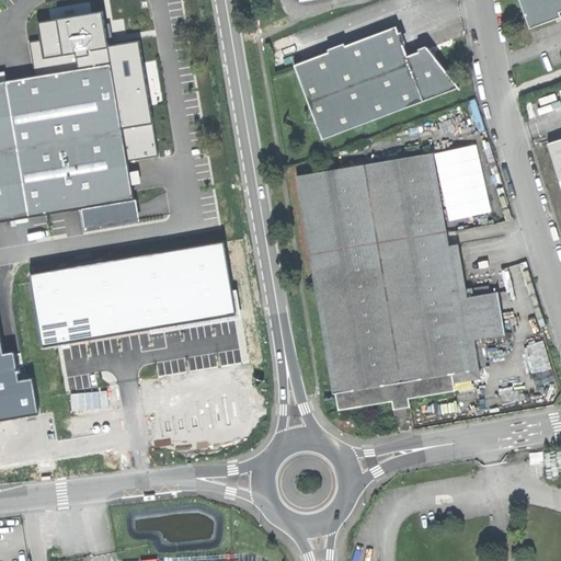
[(560,0),(519,0),(530,29),(560,16),(560,13),(560,12),(560,0)]
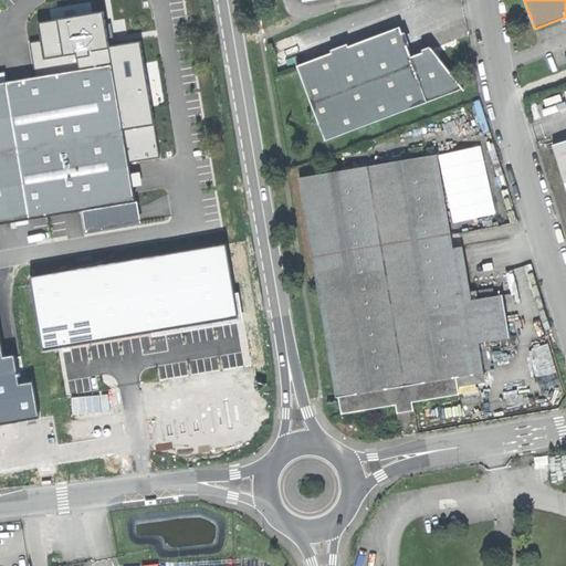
[(0,83),(0,224),(82,212),(134,203),(128,164),(108,48),(105,22),(103,12),(39,23),(42,41),(30,43),(35,79),(0,83)]
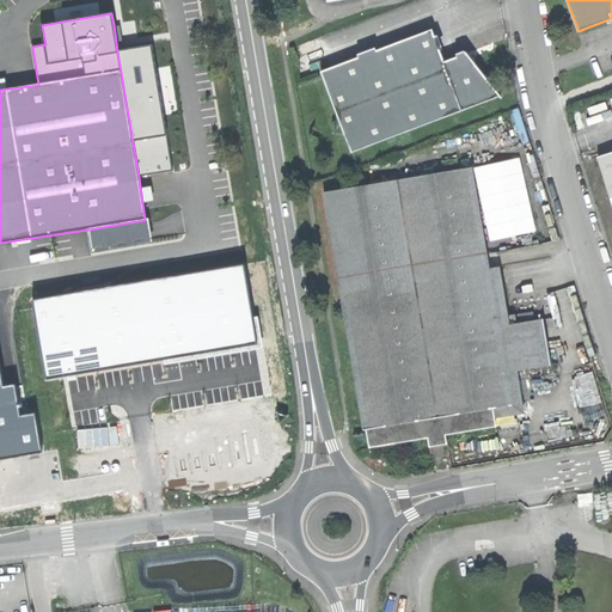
[(116,24),(114,24),(117,51),(127,50),(127,44),(117,31),(116,24)]
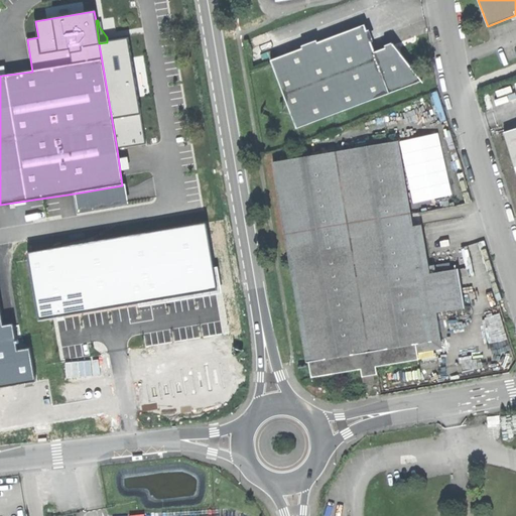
[(271,58),(295,126),(422,81),(405,59),(393,44),(375,50),(364,24),(271,58)]
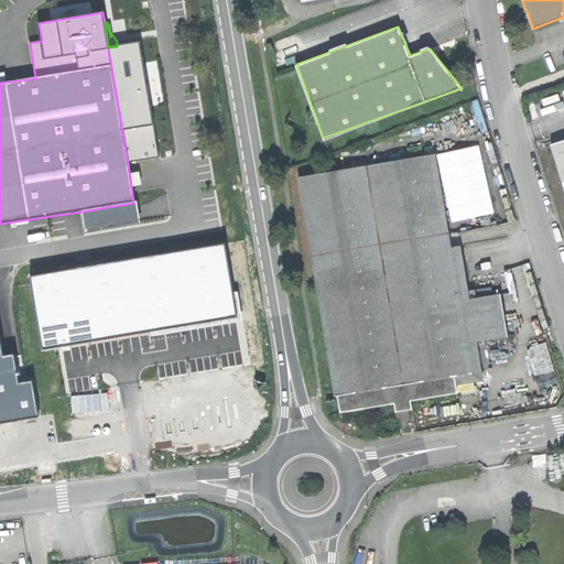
[(117,46),(108,47),(128,163),(159,158),(140,43),(117,46)]
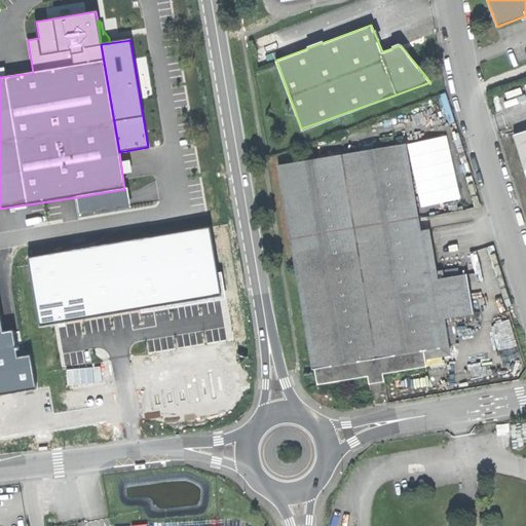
[(525,129),(514,135),(524,170),(525,168),(525,129)]
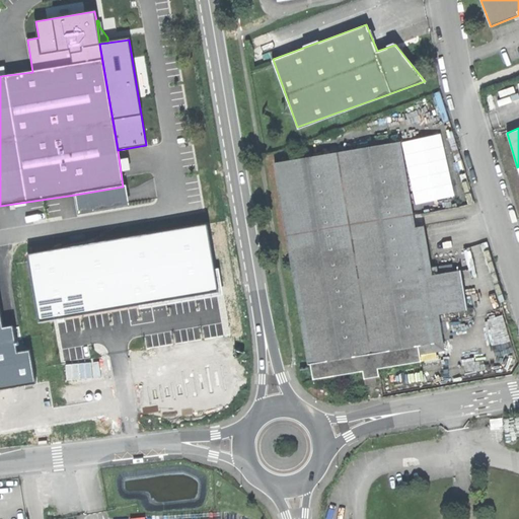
[(275,163),(308,364),(310,364),(419,346),(435,343),(431,315),(424,277),(423,269),(419,246),(400,141),(275,163)]
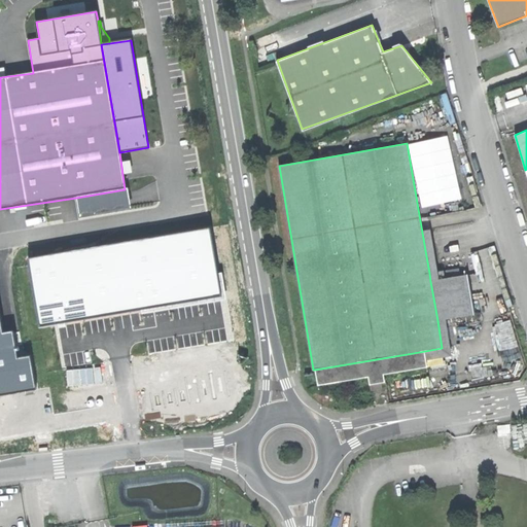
[(129,188),(125,189),(76,198),(79,219),(133,210),(129,188)]
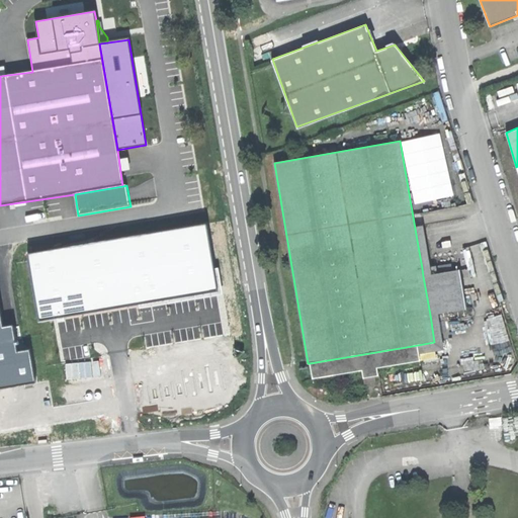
[(205,224),(27,254),(39,321),(54,319),(138,304),(158,300),(217,290),(213,269),(205,224)]
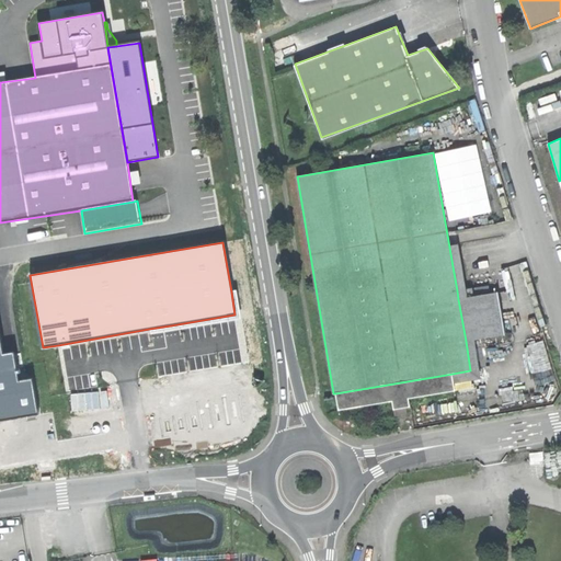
[(472,288),(457,290),(458,299),(473,297),(472,288)]
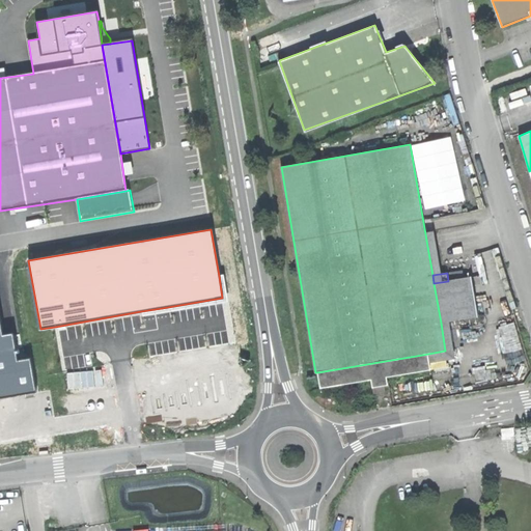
[(223,275),(219,276),(222,298),(162,308),(141,311),(142,316),(221,303),(228,302),(223,275)]
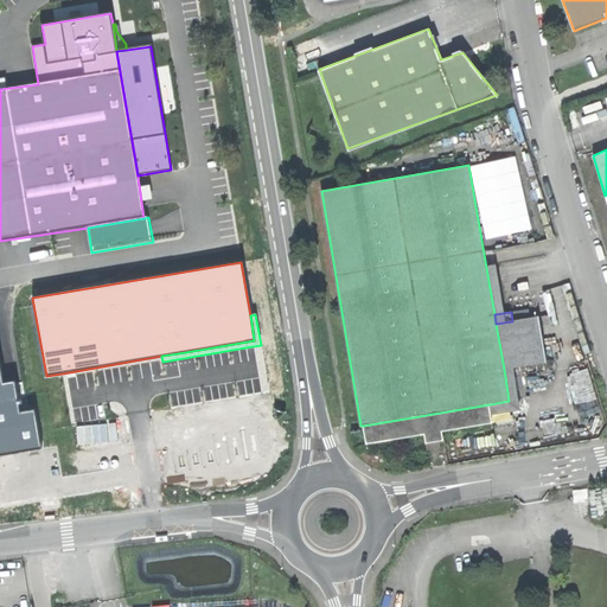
[(512,321),(496,324),(504,369),(547,362),(538,317),(512,321)]
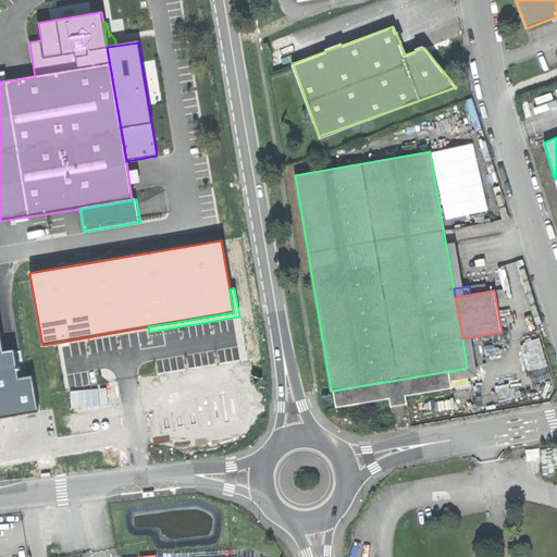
[(0,416),(37,410),(31,376),(17,379),(12,350),(2,351),(0,338),(0,416)]
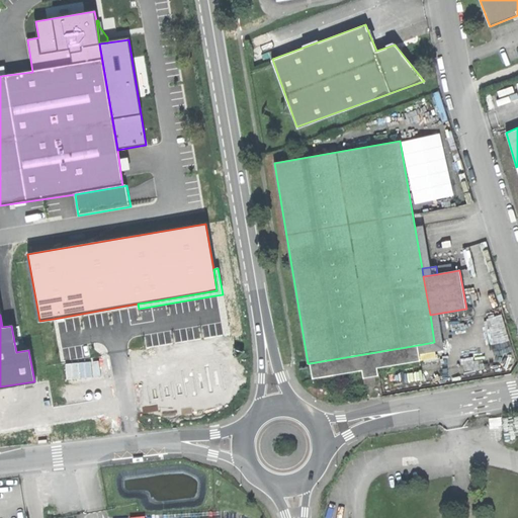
[(420,360),(418,345),(310,363),(313,378),(362,370),(376,367),(420,360)]
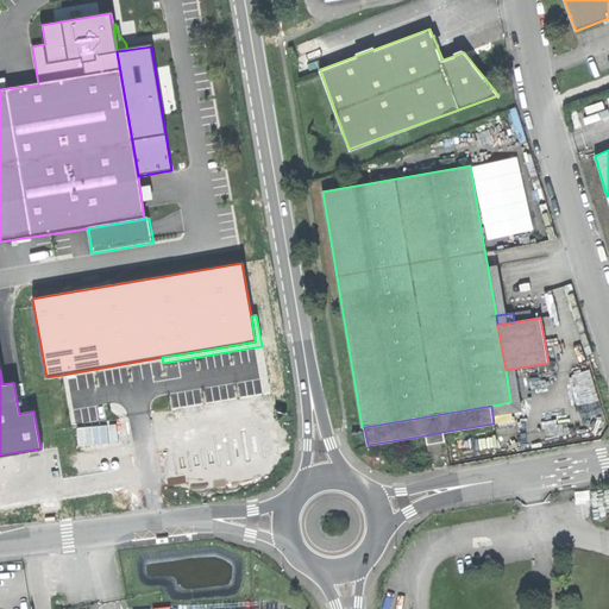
[(444,441),(443,432),(426,435),(427,444),(444,441)]
